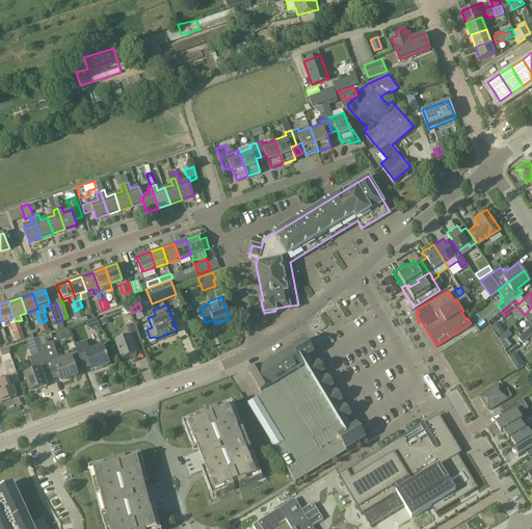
[(79,309),(75,311),(78,318),(85,315),(82,307),(79,308),(79,309)]
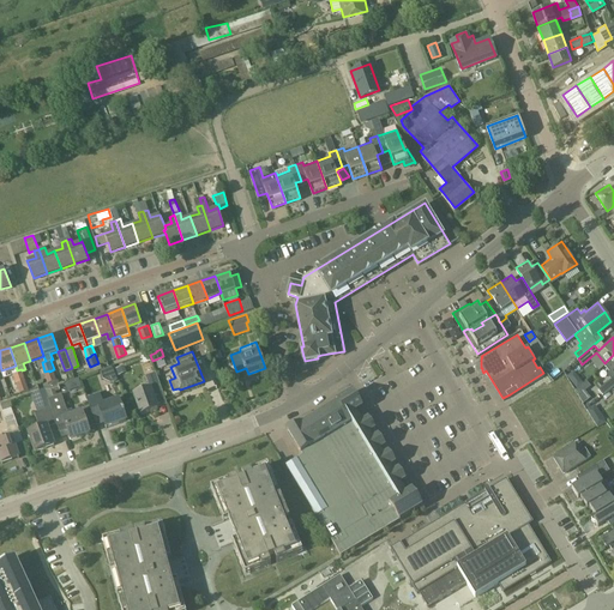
[(113,366),(100,369),(102,376),(110,380),(116,378),(113,366)]
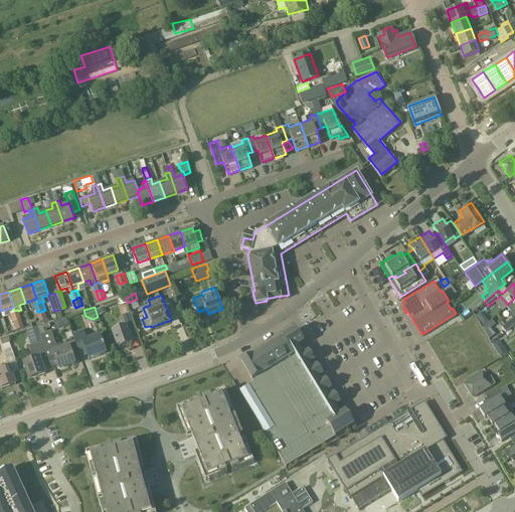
[(11,313),(14,321),(18,320),(17,319),(21,317),(18,311),(18,310),(14,311),(11,313)]
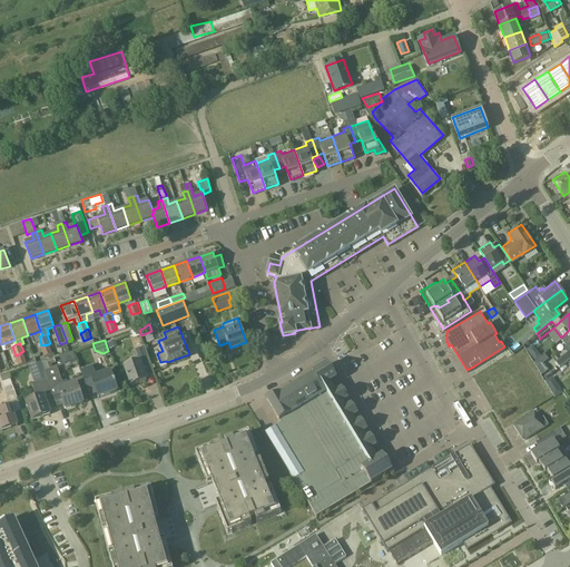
[(52,352),(50,343),(46,345),(46,344),(41,345),(45,354),(52,352)]
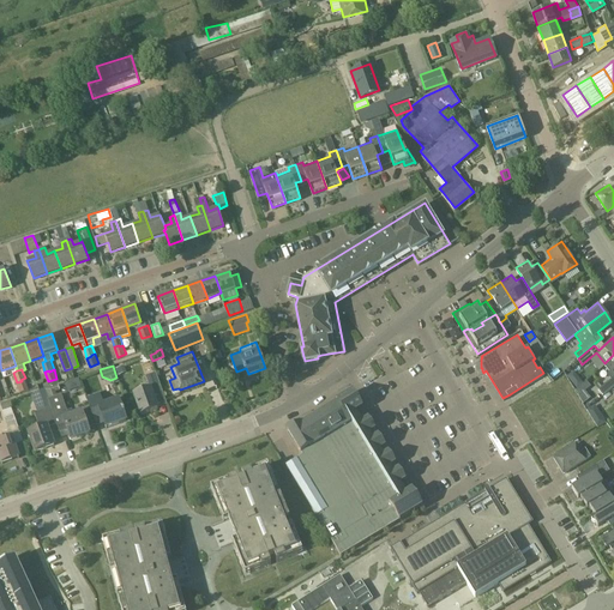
[(154,393),(162,390),(156,370),(145,374),(150,386),(133,392),(140,412),(157,406),(154,393)]
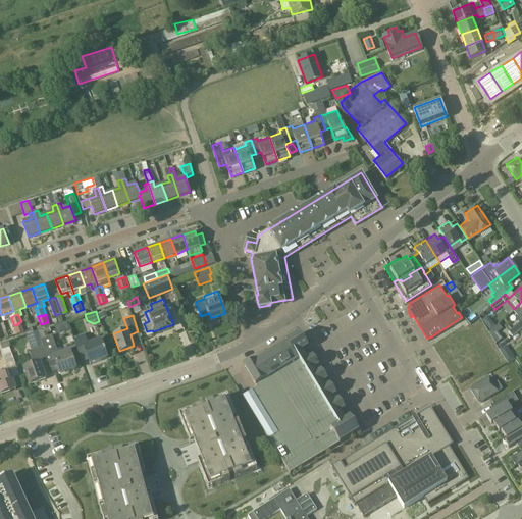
[(435,340),(453,374),(473,364),(477,372),(501,361),(480,320),(457,332),(455,329),(435,340)]
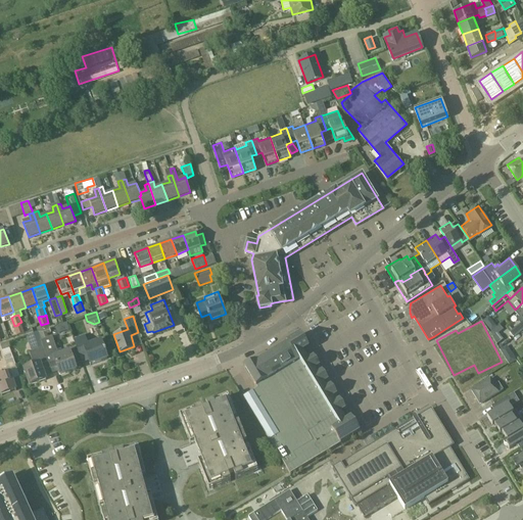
[(514,335),(522,327),(522,323),(521,321),(510,330),(514,335)]
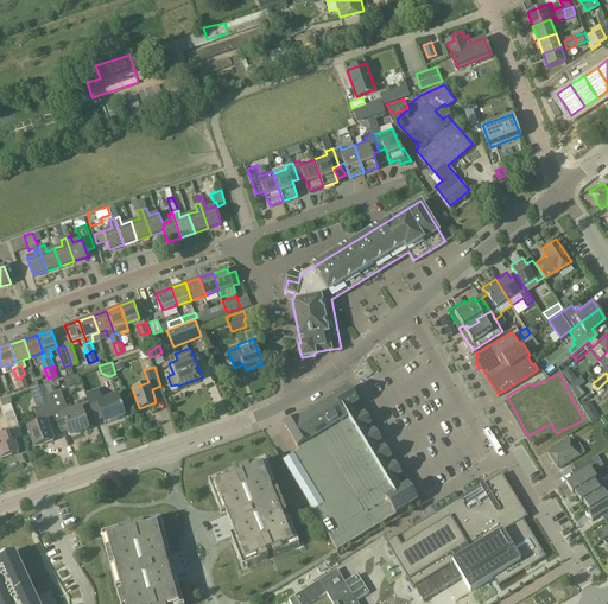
[(29,385),(25,374),(20,376),(21,377),(17,379),(19,387),(29,385)]
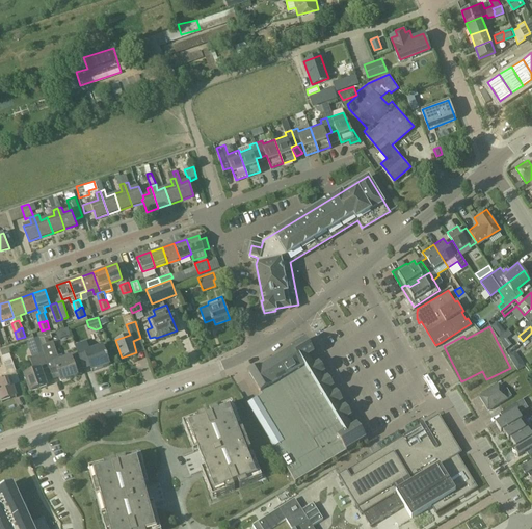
[(50,333),(38,336),(42,344),(49,342),(49,340),(48,338),(52,336),(50,333)]
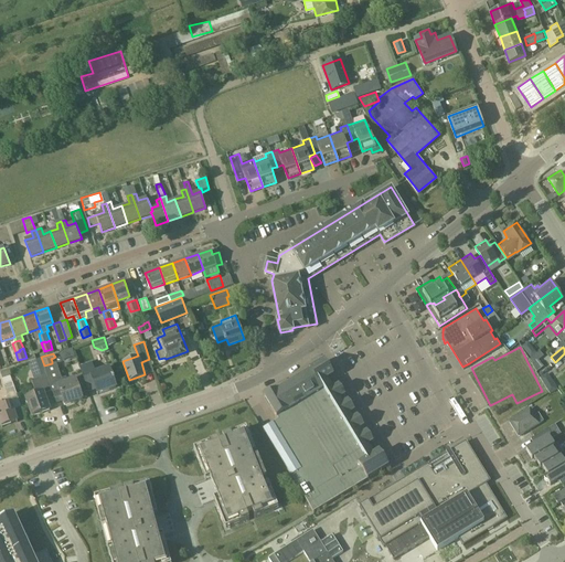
[(41,357),(31,360),(33,368),(43,363),(41,357)]
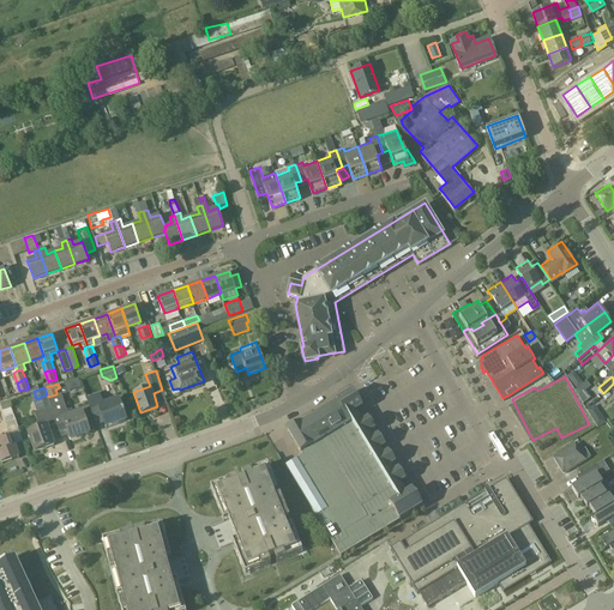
[(350,390),(341,396),(336,398),(336,399),(300,421),(299,421),(299,422),(289,428),(288,428),(287,428),(302,452),(286,463),(331,537),(335,544),(341,553),(419,505),(404,478),(361,406),(363,405),(353,388),(350,390)]
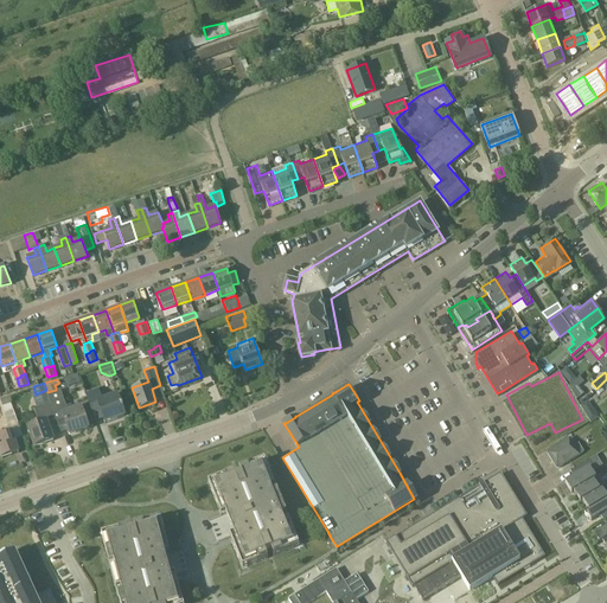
[(56,390),(48,392),(50,401),(56,417),(59,425),(66,423),(69,431),(88,425),(85,418),(90,416),(85,403),(68,409),(61,387),(56,390)]
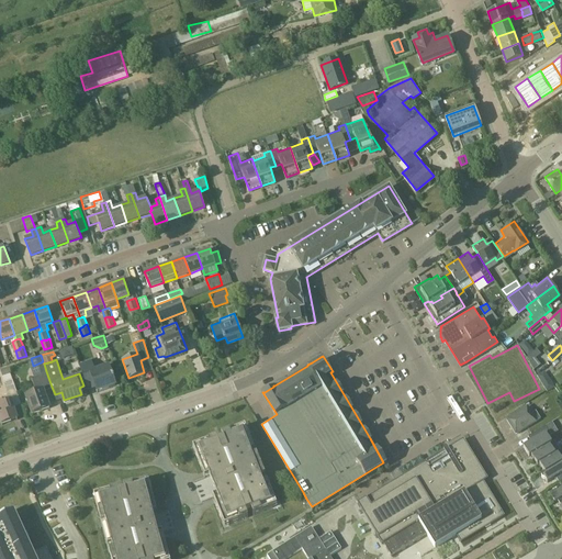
[(93,379),(97,389),(115,382),(109,364),(94,369),(91,359),(80,364),(86,382),(93,379)]
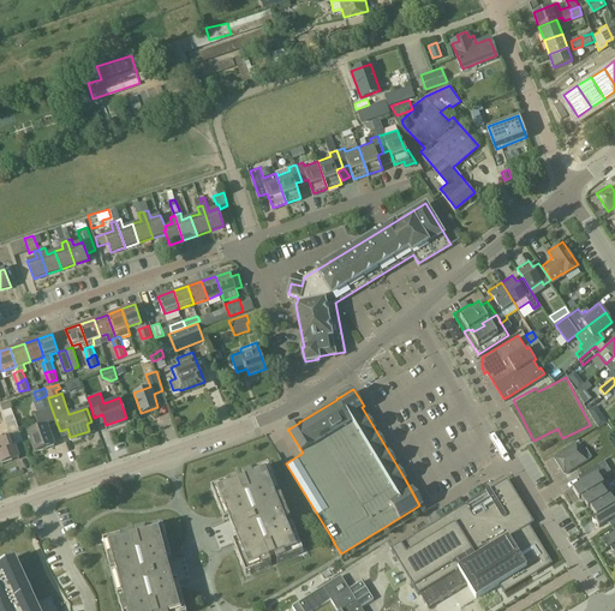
[(40,426),(28,431),(35,450),(54,443),(48,426),(57,423),(51,406),(35,412),(40,426)]
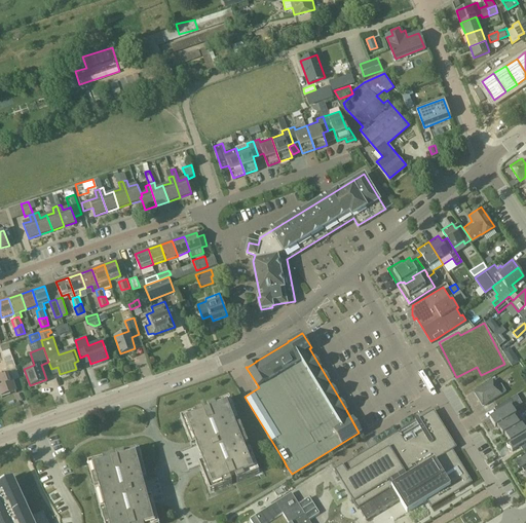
[(10,348),(2,351),(4,357),(12,355),(10,348)]
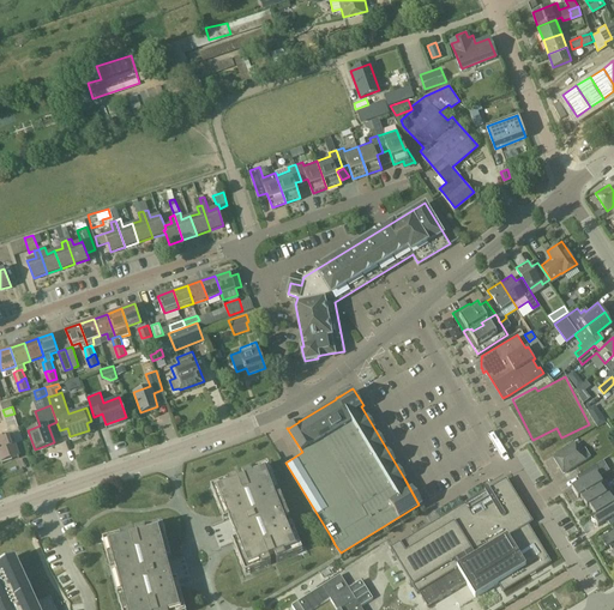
[(0,456),(1,461),(19,456),(14,444),(24,440),(14,414),(5,416),(8,429),(2,432),(4,436),(0,438),(0,456)]
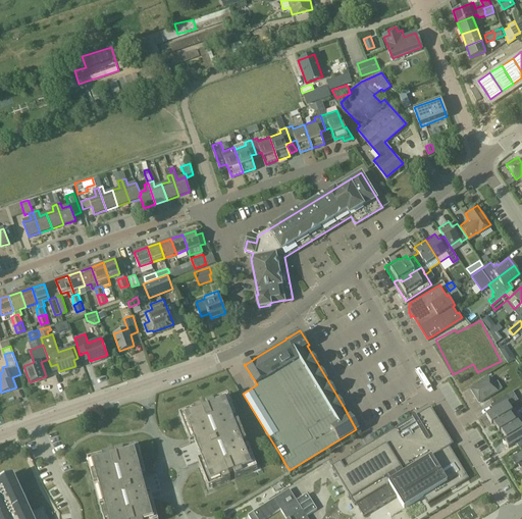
[(514,357),(512,353),(505,357),(508,361),(514,357)]
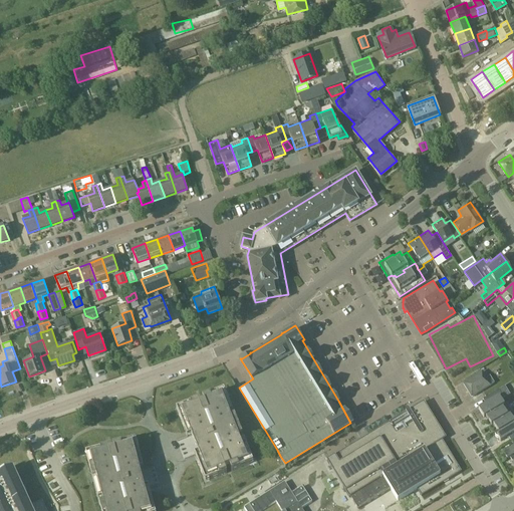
[(482,368),(463,379),(472,394),(494,379),(490,372),(486,374),(482,368)]
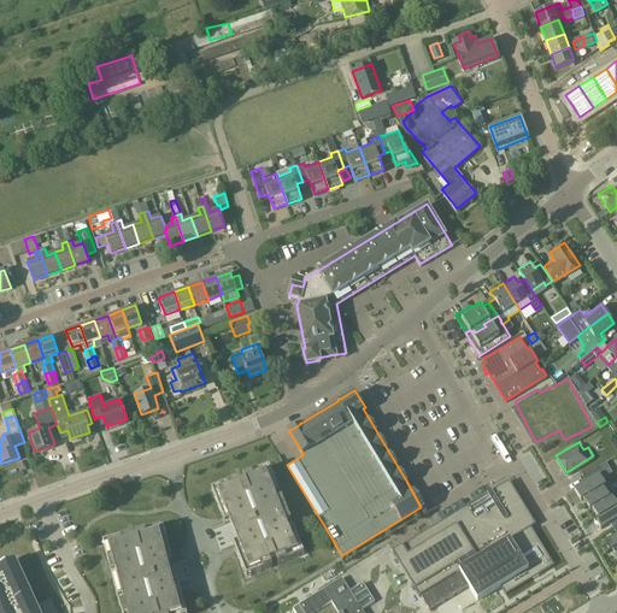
[(574,487),(581,497),(593,489),(605,482),(601,476),(604,473),(599,464),(583,473),(587,478),(574,487)]
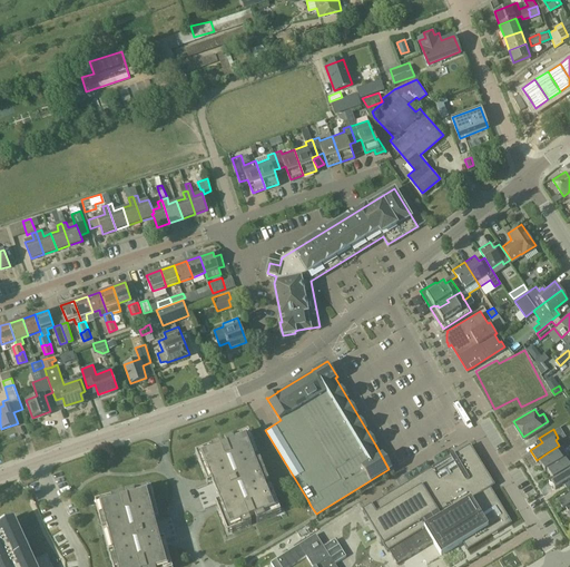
[(217,507),(225,526),(227,531),(252,521),(249,517),(255,516),(256,520),(281,510),(271,486),(266,488),(264,482),(268,480),(259,459),(255,461),(254,456),(258,455),(248,430),(224,439),(226,445),(220,446),(219,441),(195,451),(205,476),(220,469),(224,479),(231,476),(232,480),(228,481),(231,487),(234,486),(236,489),(229,492),(233,501),(217,507)]
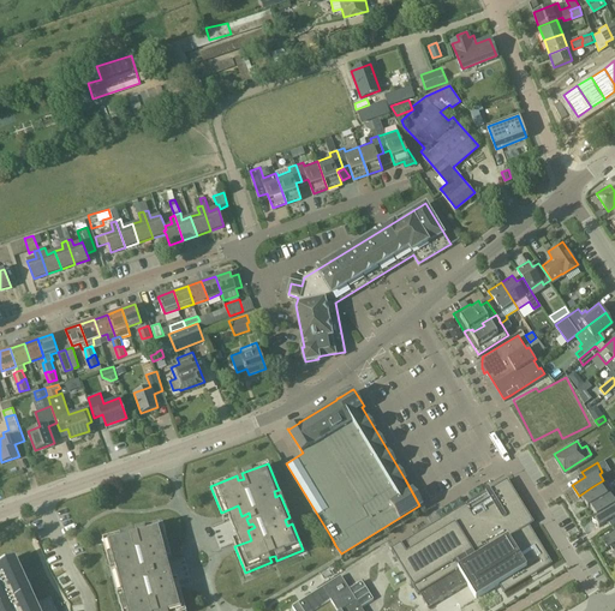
[(466,502),(390,549),(418,592),(419,592),(428,606),(467,582),(476,597),(494,585),(499,582),(505,591),(531,574),(551,561),(529,523),(533,521),(507,478),(466,501),(466,502)]
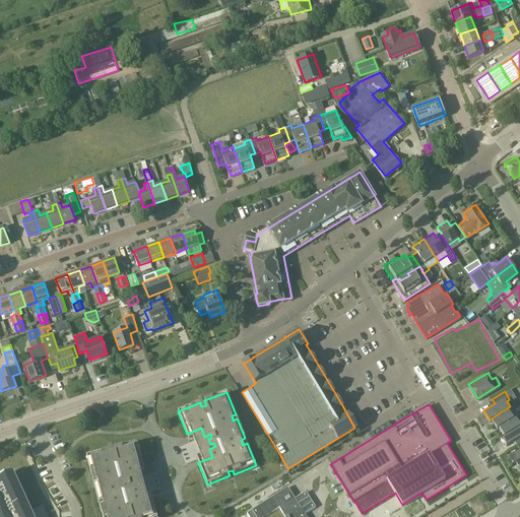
[(512,405),(510,406),(500,412),(490,419),(492,418),(497,427),(517,414),(512,405)]
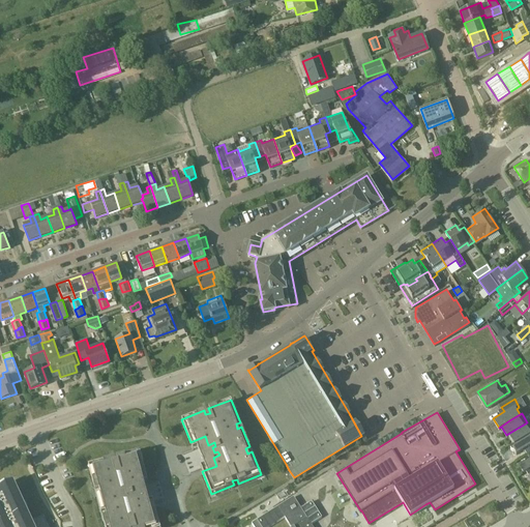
[(529,422),(529,421),(527,422),(506,435),(508,434),(513,442),(529,433),(529,431),(528,428),(529,426),(529,422)]
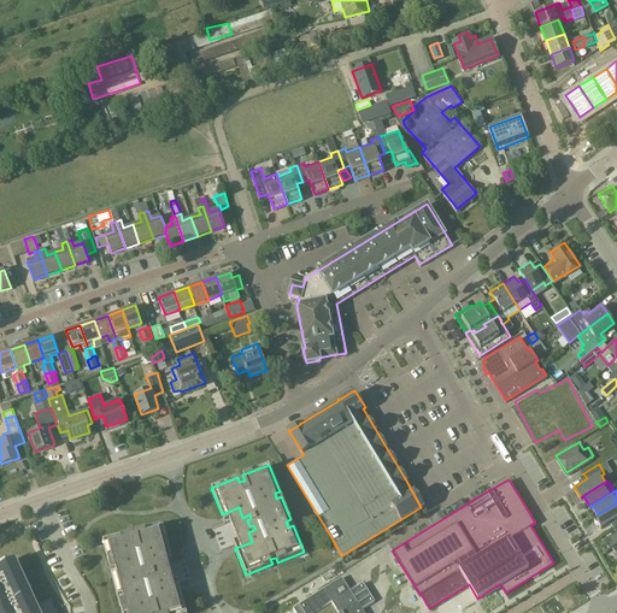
[(616,504),(598,514),(594,517),(594,519),(595,522),(598,522),(600,525),(613,517),(616,522),(616,504)]
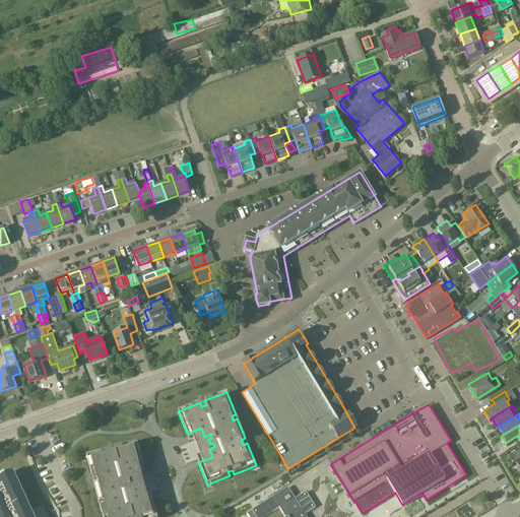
[(94,485),(100,503),(100,505),(104,504),(106,508),(102,510),(103,516),(156,516),(151,496),(137,500),(135,491),(128,493),(127,489),(131,488),(129,482),(126,483),(125,479),(131,478),(129,469),(143,465),(137,443),(86,456),(92,479),(98,478),(99,482),(94,485)]
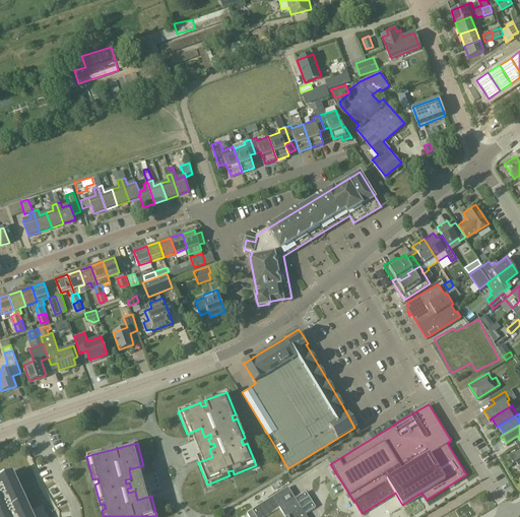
[(519,467),(519,447),(509,454),(514,461),(516,460),(519,464),(518,464),(519,467)]
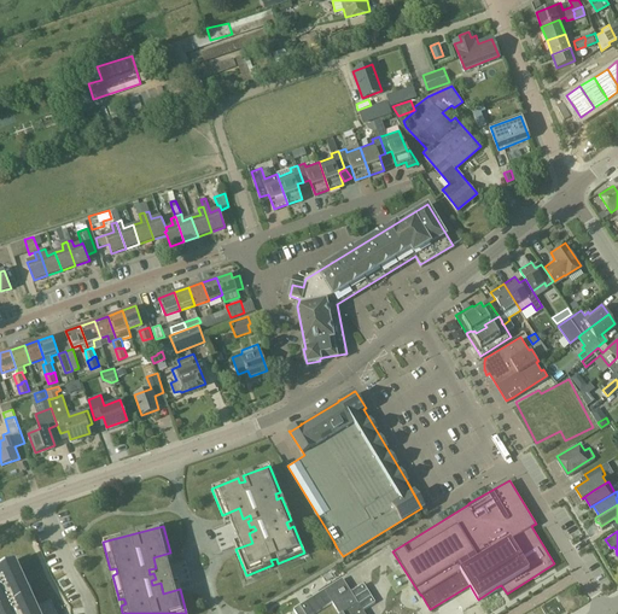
[(16,560),(0,566),(0,613),(57,613),(51,600),(38,606),(16,560)]
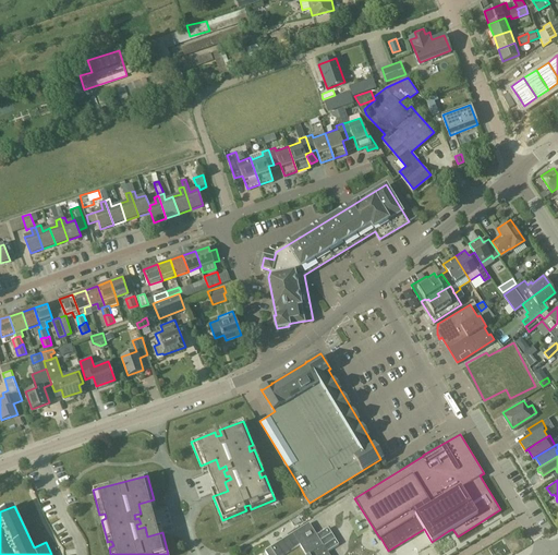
[(64,539),(71,534),(60,516),(52,520),(64,539)]
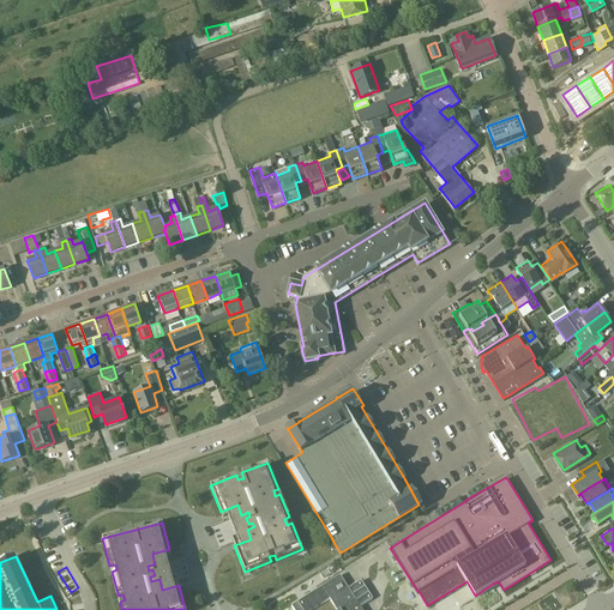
[(339,573),(298,599),(304,609),(307,609),(330,597),(337,608),(339,607),(355,597),(339,573)]
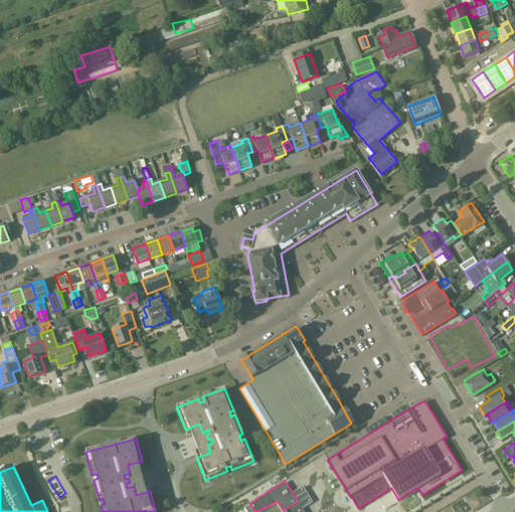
[(303,485),(292,492),(298,501),(299,501),(303,508),(313,501),(303,485)]
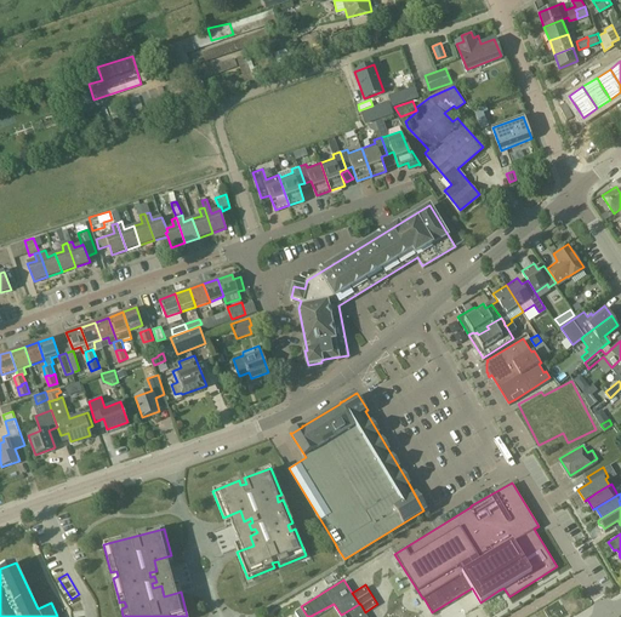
[(343,613),(339,616),(368,616),(365,612),(360,604),(359,604),(343,613)]
